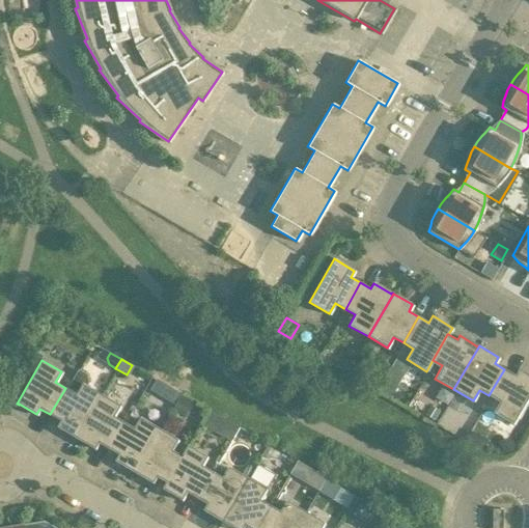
[(354,362),(349,372),(356,377),(358,379),(364,368),(354,362)]
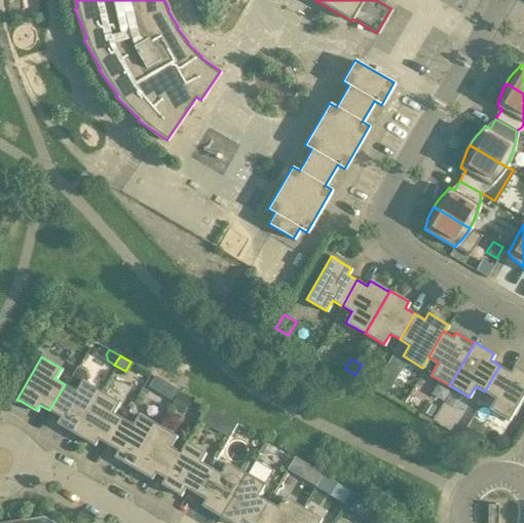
[(55,422),(74,434),(100,390),(84,381),(86,378),(83,370),(76,365),(65,384),(49,410),(60,416),(55,422)]
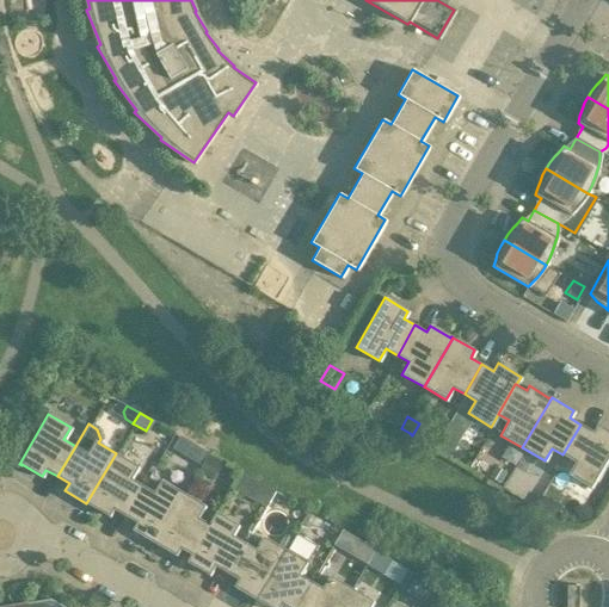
[(580,425),(563,454),(574,462),(567,474),(590,487),(608,454),(608,432),(596,425),(592,432),(580,425)]
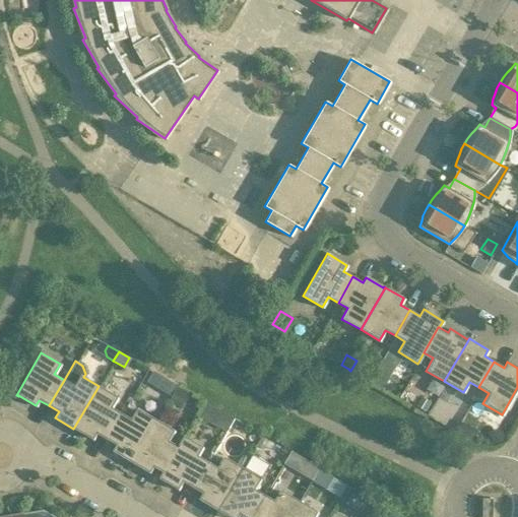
[(175,385),(176,384),(164,377),(164,378),(156,389),(169,396),(175,385)]
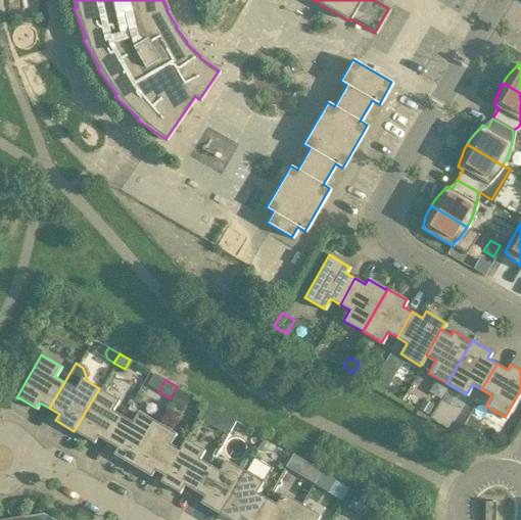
[(117,399),(99,388),(74,431),(76,432),(76,431),(93,441),(96,436),(106,441),(122,416),(111,410),(117,399)]
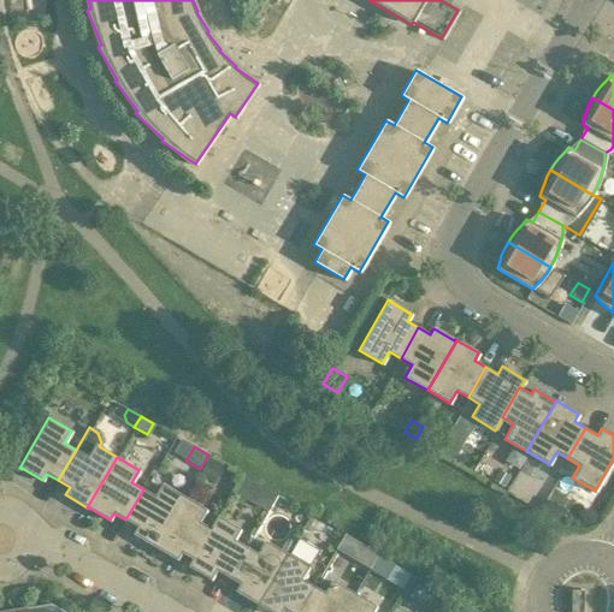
[(212,483),(223,465),(208,457),(198,475),(212,483)]
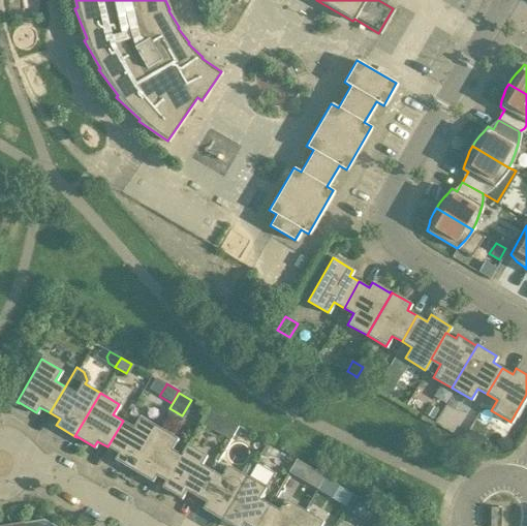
[(437,409),(426,403),(422,411),(432,418),(437,409)]
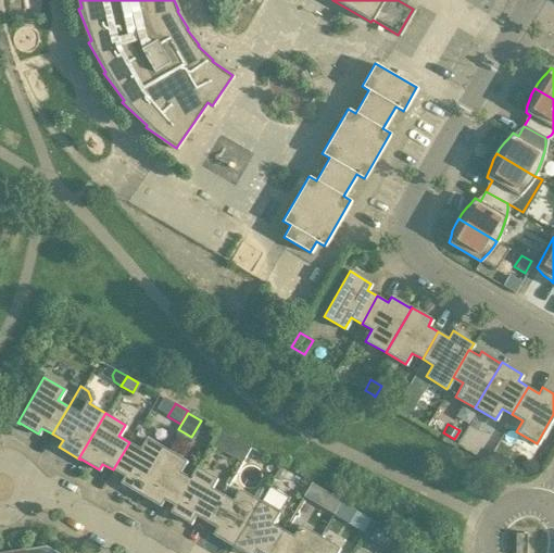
[(120,482),(139,494),(166,449),(146,437),(139,448),(129,442),(113,469),(123,476),(120,482)]
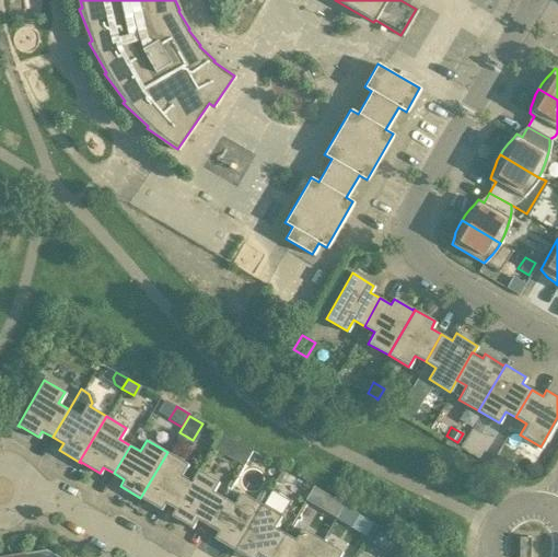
[(167,452),(140,498),(142,498),(142,497),(161,508),(164,502),(174,508),(175,509),(192,480),(190,480),(181,475),(187,463),(167,452)]
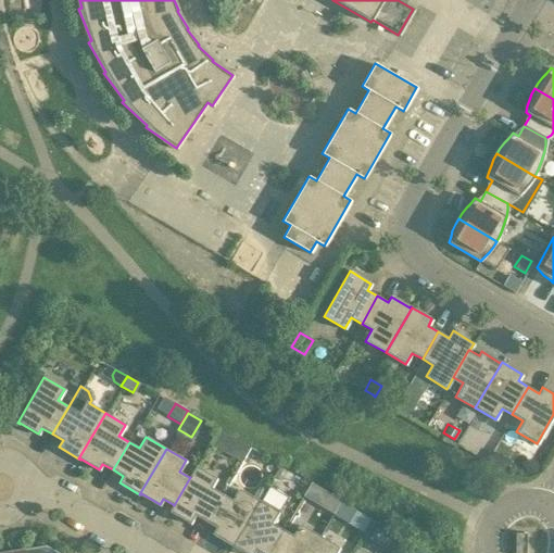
[(528,475),(539,468),(532,455),(520,463),(528,475)]
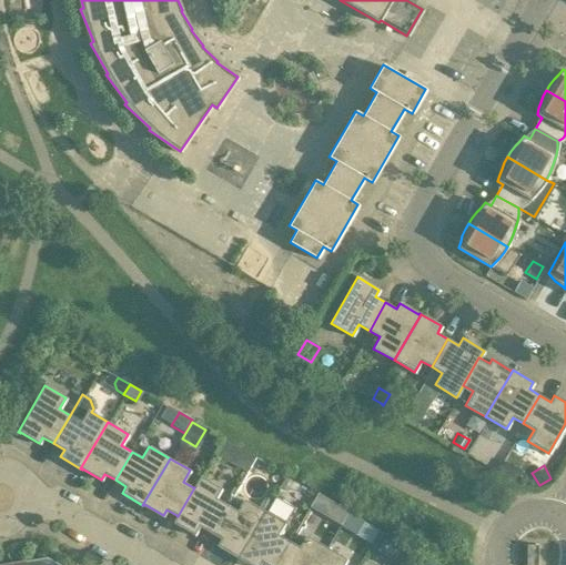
[(284,475),(279,486),(284,488),(290,478),(284,475)]
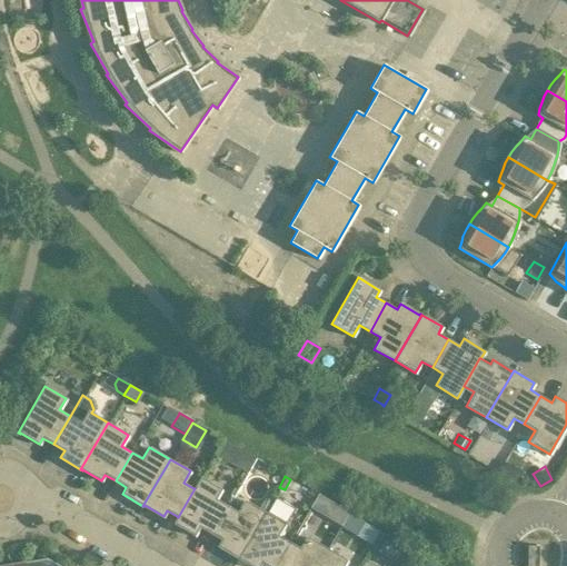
[(200,477),(194,488),(195,488),(178,517),(177,516),(173,523),(195,536),(198,529),(209,535),(226,507),(215,500),(221,489),(200,477)]
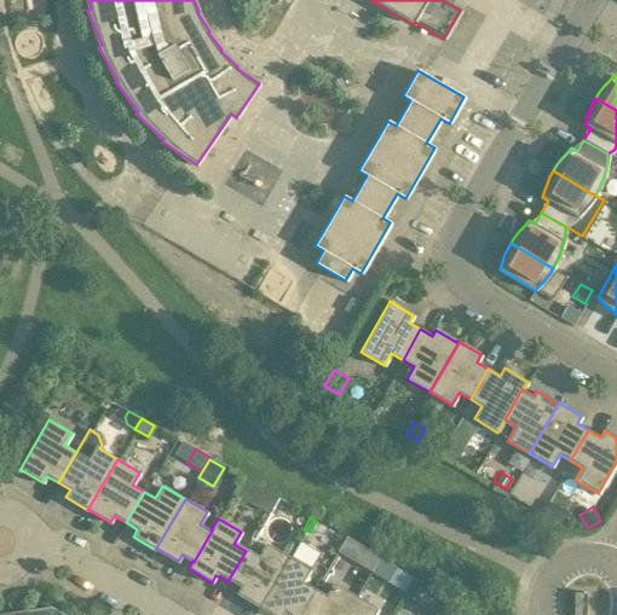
[(336,550),(349,557),(357,543),(346,535),(336,550)]
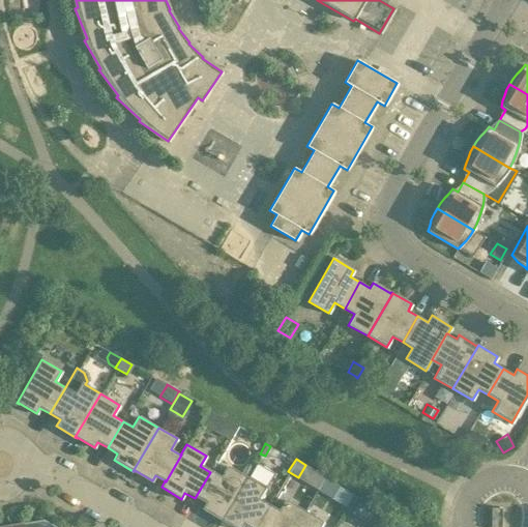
[(246,476),(252,467),(245,463),(239,472),(246,476)]
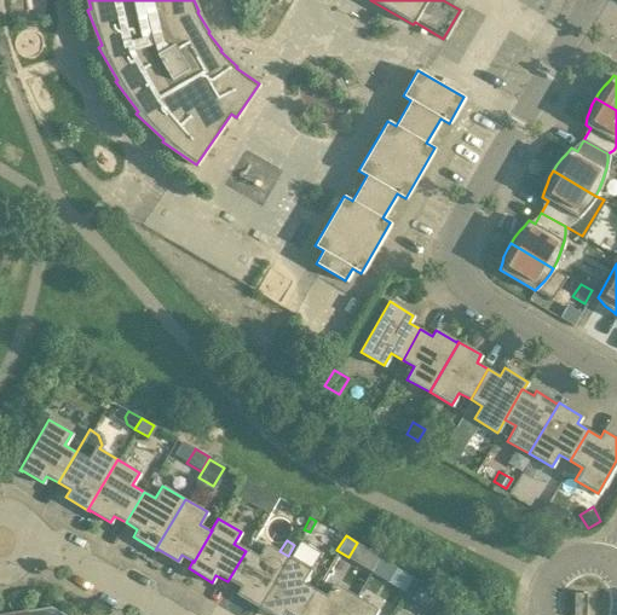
[(236,593),(258,607),(288,556),(280,551),(265,543),(257,557),(246,551),(228,581),(238,589),(236,593)]
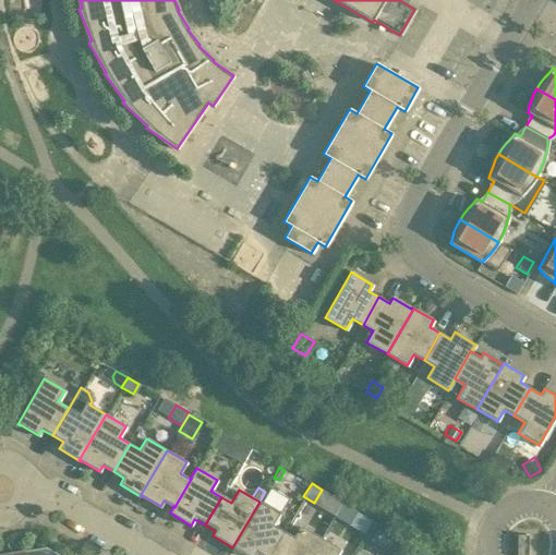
[(279,514),(260,502),(232,547),(233,549),(234,547),(248,554),(254,554),(256,553),(261,554),(268,554),(283,531),(273,525),(279,514)]
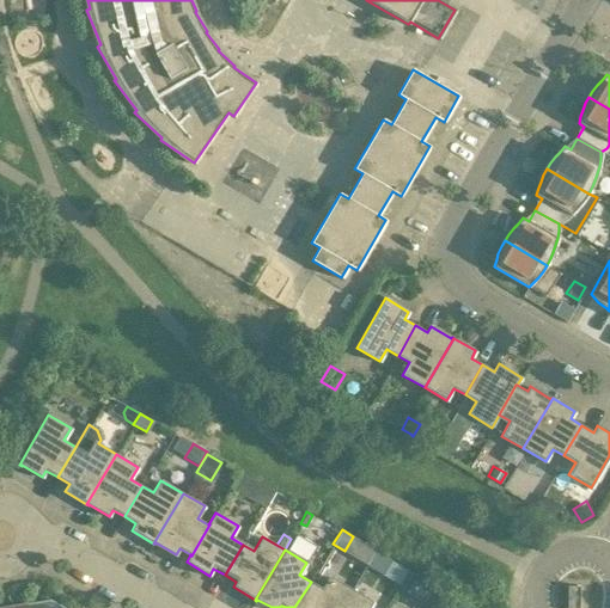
[(384,575),(392,560),(374,550),(366,564),(384,575)]
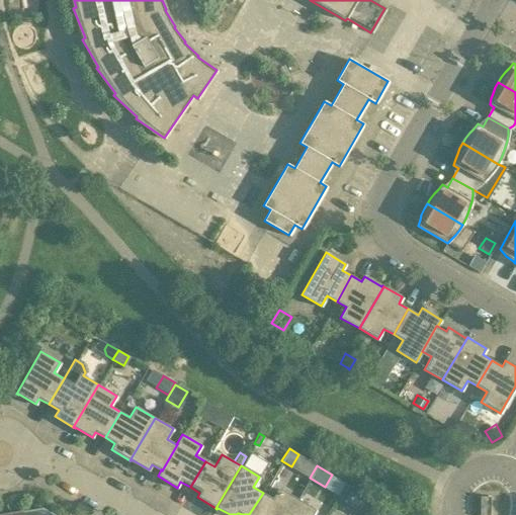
[(287,514),(297,499),(278,488),(272,498),(263,493),(249,514),(287,514)]
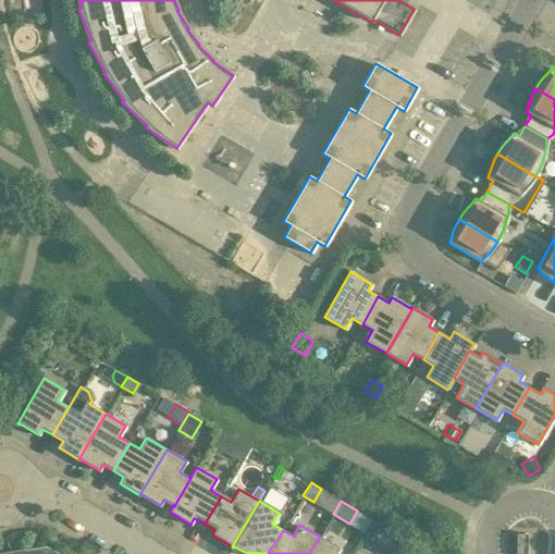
[(526,553),(527,533),(515,532),(515,553),(526,553)]
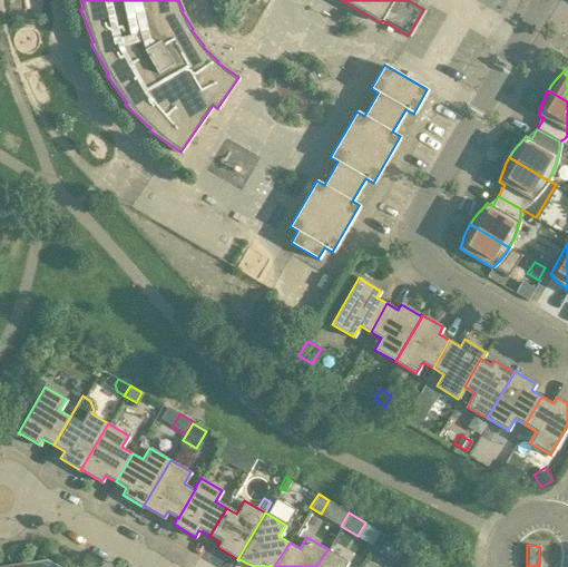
[(343,566),(348,561),(327,549),(316,566),(343,566)]
